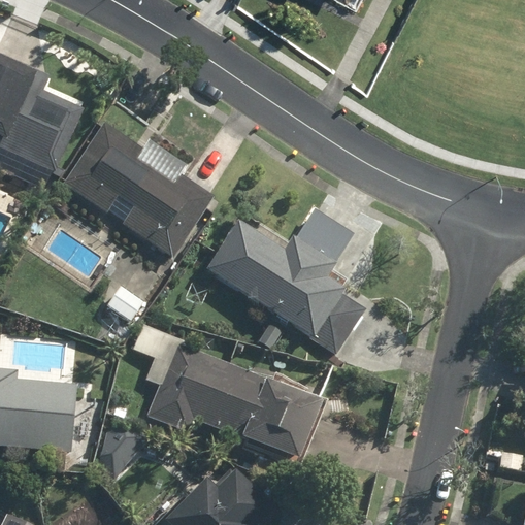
[(337,0),(358,11),(363,0),(337,0)]
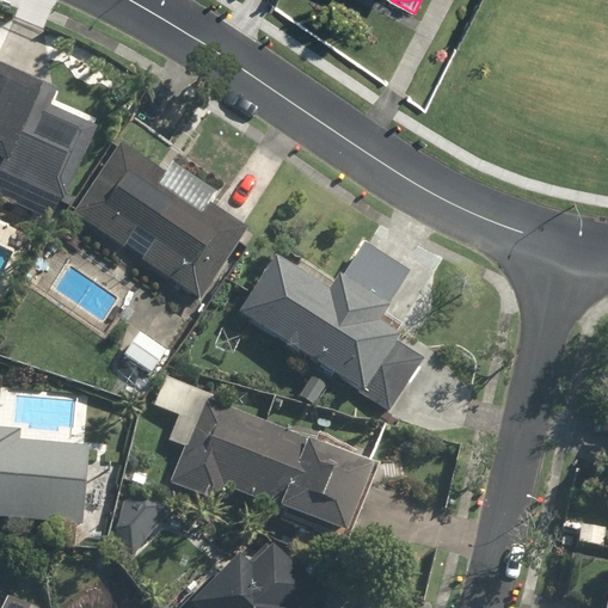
[(54,81),(0,59),(0,198),(0,223),(40,239),(88,115),(47,98),(54,81)]
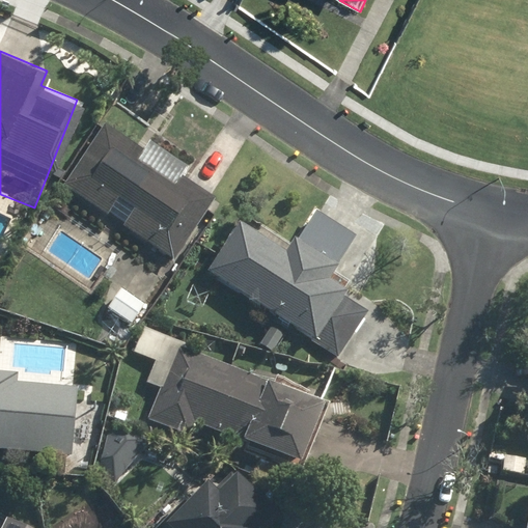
[(133,206),(121,224),(177,258),(217,196),(184,175),(190,165),(147,138),(140,148),(102,124),(63,187),(108,215),(118,198),(133,206)]
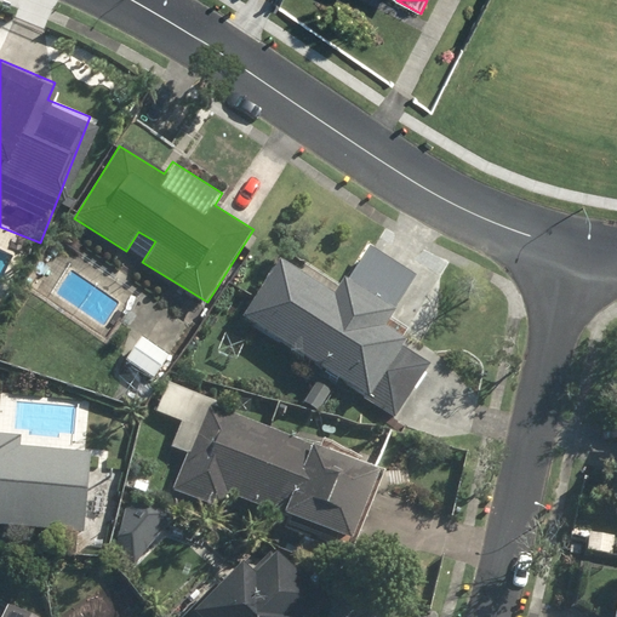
[(283,258),(244,314),(372,400),(410,344),(390,331),(403,314),(347,276),(336,293),(283,258)]
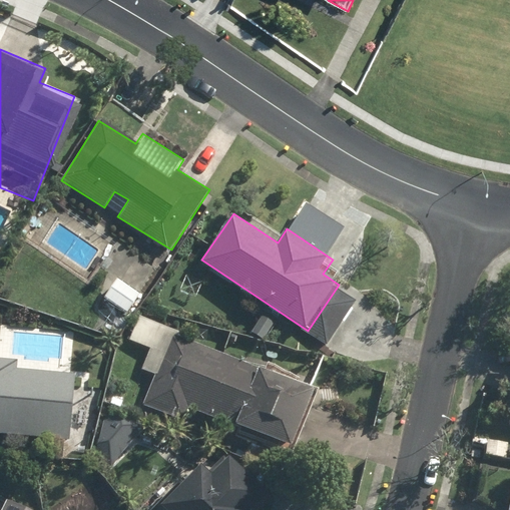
[(117,276),(102,297),(126,314),(140,293),(117,276)]
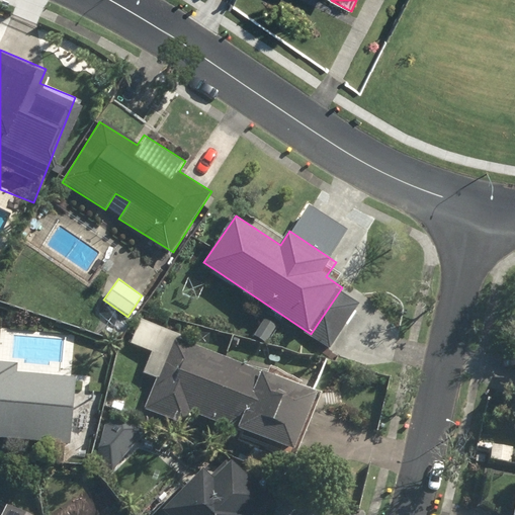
[(278,324),(261,312),(243,336),(260,349),(278,324)]
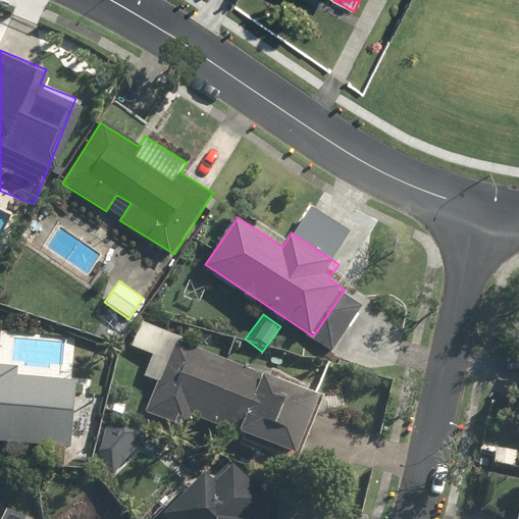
[(179,336),(140,320),(131,344),(151,352),(142,374),(160,382),(149,410),(189,427),(194,414),(242,433),(239,440),(295,464),(323,397),(179,336)]
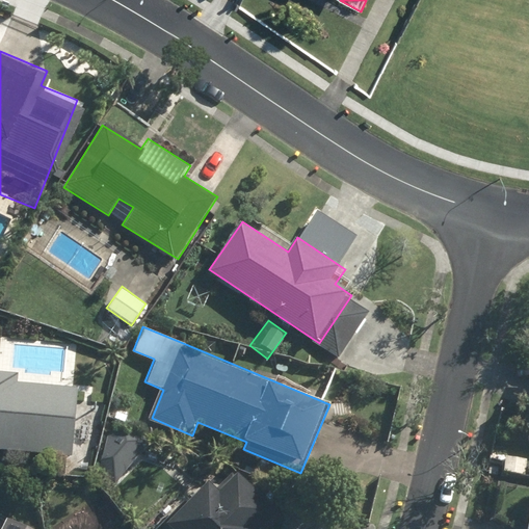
[(0,452),(74,456),(76,402),(91,403),(93,381),(73,380),(74,339),(0,336),(0,452)]
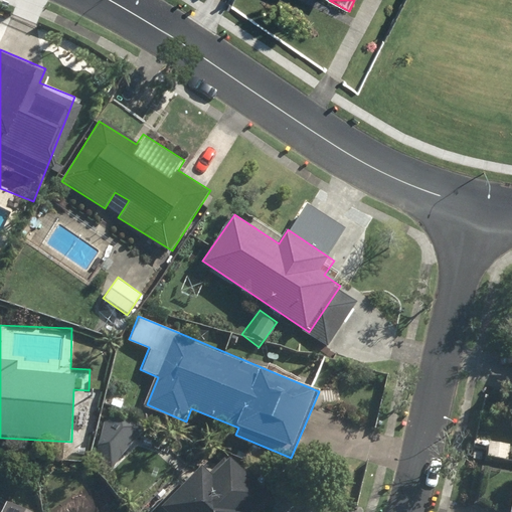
[(143,428),(112,406),(83,449),(115,470),(143,428)]
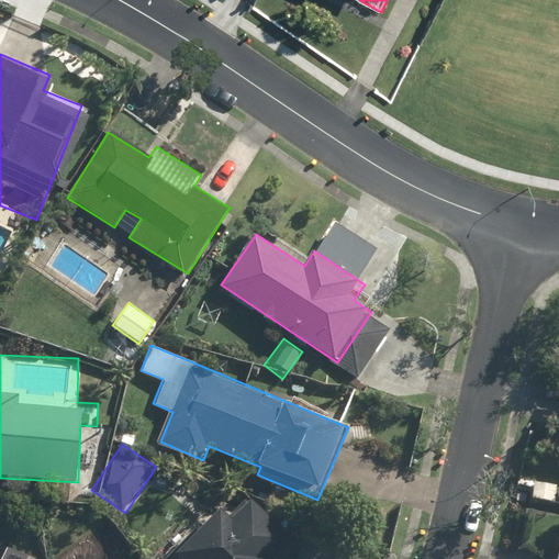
[(239,490),(199,533),(193,528),(165,558),(282,558),(298,545),(239,490)]
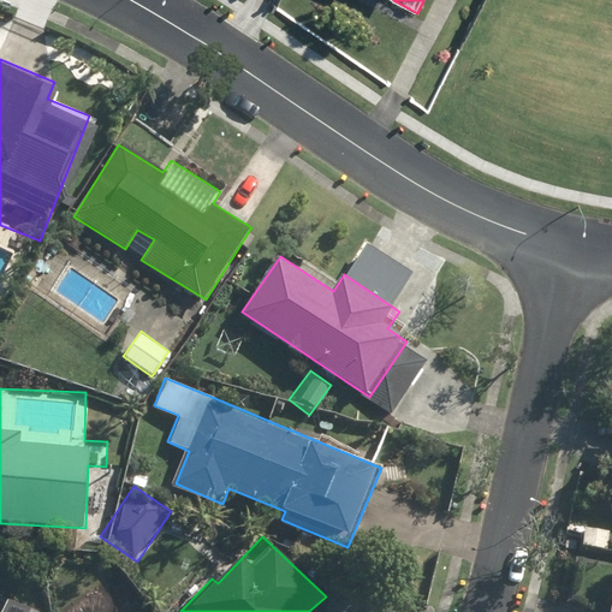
[(0,611),(31,611),(7,598),(0,607),(0,611)]
